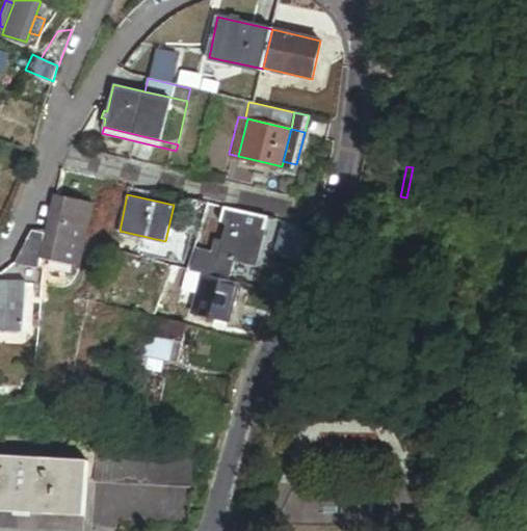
[(93,207),(54,196),(40,258),(77,266),(93,207)]
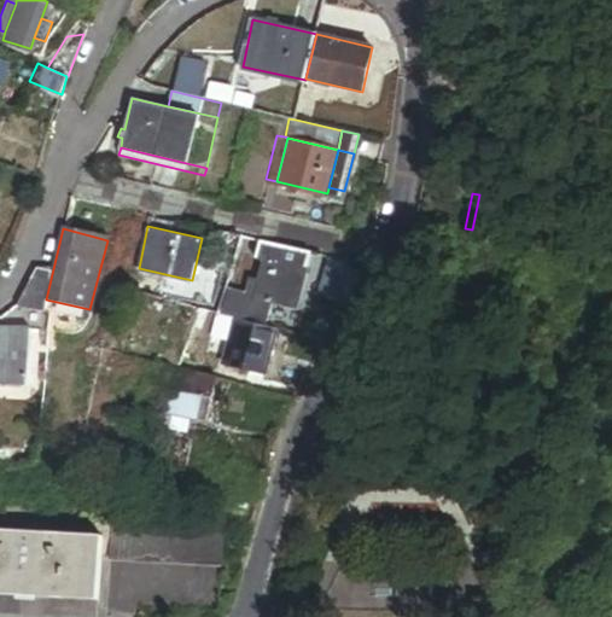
[(254,296),(268,301),(293,309),(306,268),(266,256),(257,285),(254,296)]
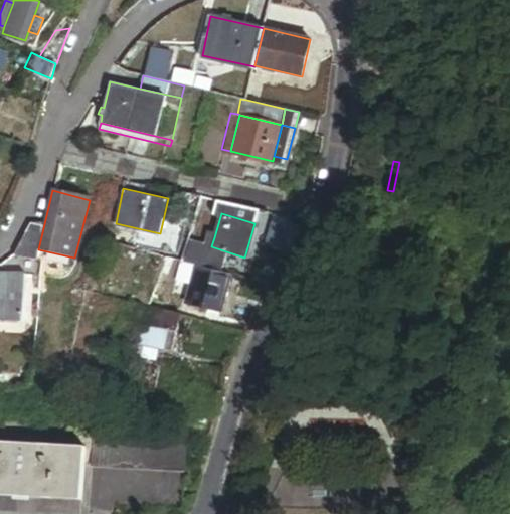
[(297,232),(292,218),(275,214),(262,240),(286,253),(297,232)]
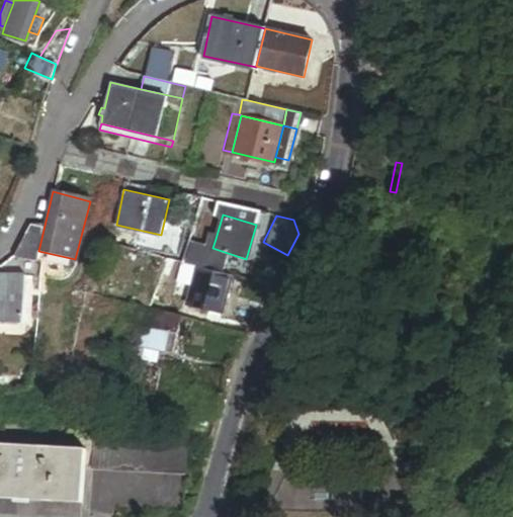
[(28,225),(20,240),(36,247),(40,229),(28,225)]
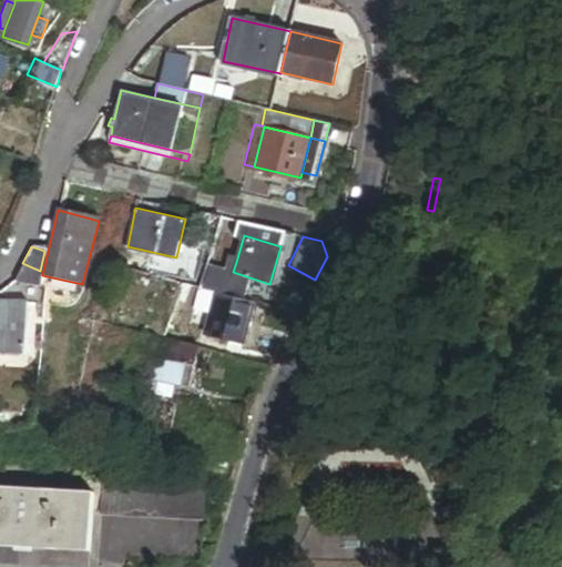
[(233,272),(236,262),(232,260),(226,263),(224,270),(225,270),(233,272)]
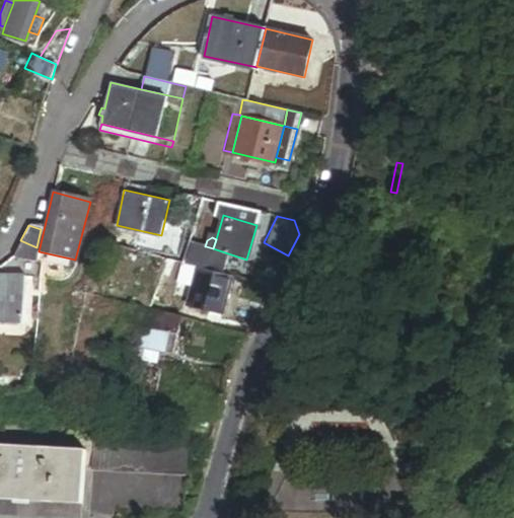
[(11,255),(10,255),(32,264),(37,247),(20,240),(14,250),(13,251),(12,253),(11,255)]
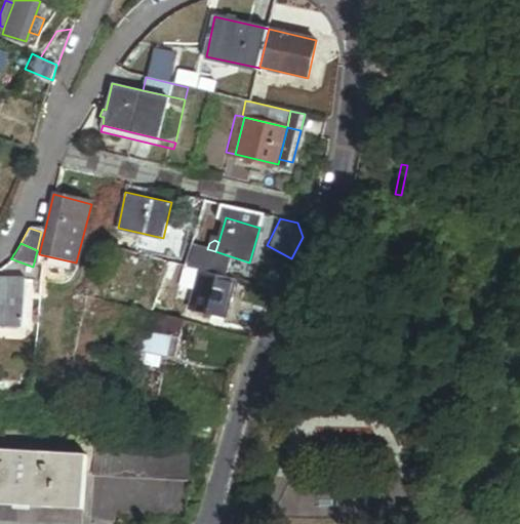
[(195,260),(199,246),(192,244),(188,258),(195,260)]
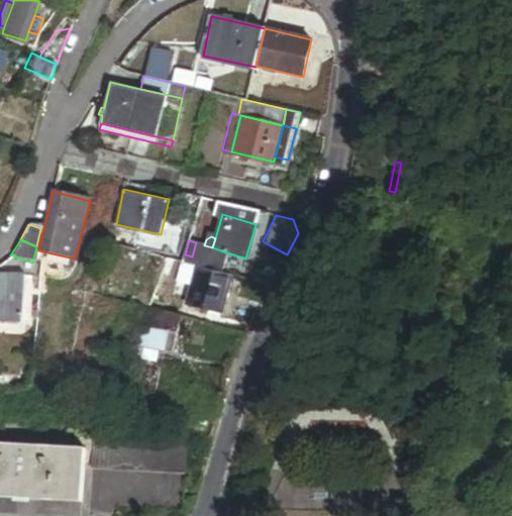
[(220,266),(224,251),(212,247),(205,245),(204,245),(196,242),(192,256),(220,266)]
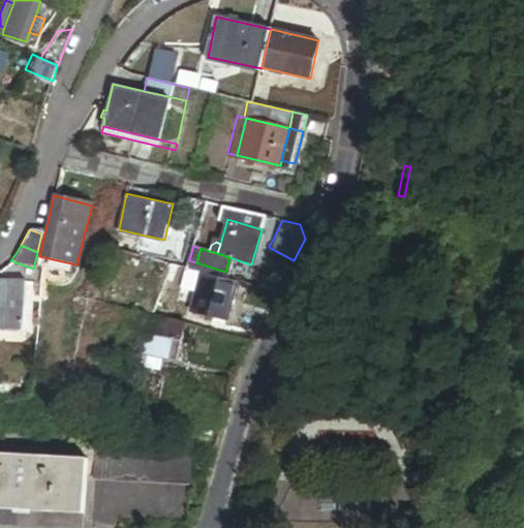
[(199,271),(185,268),(180,285),(195,288),(199,271)]
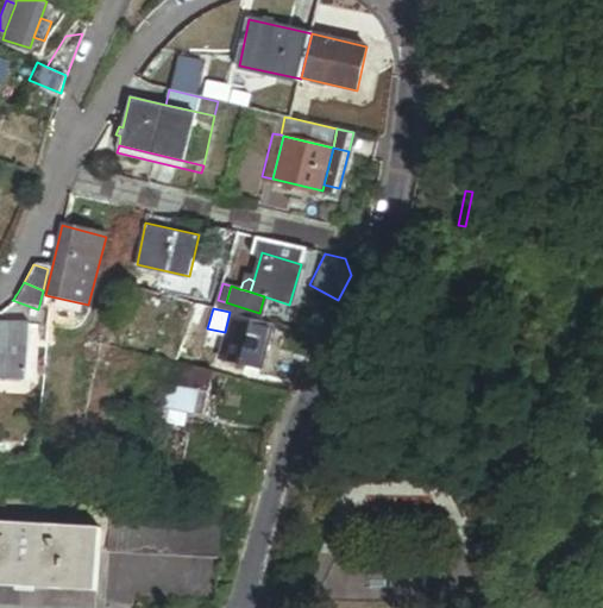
[(270,321),(230,312),(225,332),(219,356),(259,365),(264,345),(270,321)]
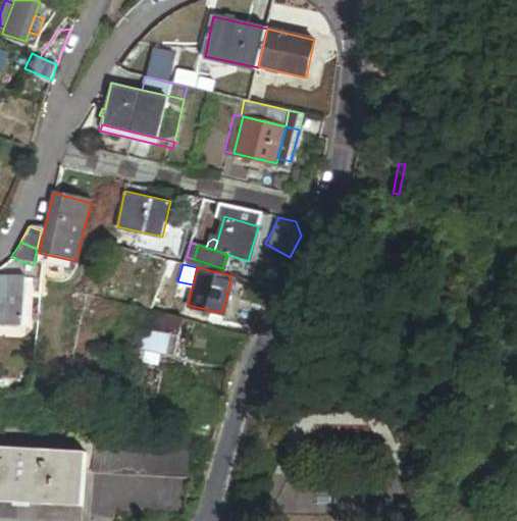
[(21,279),(0,277),(0,324),(20,326),(21,279)]
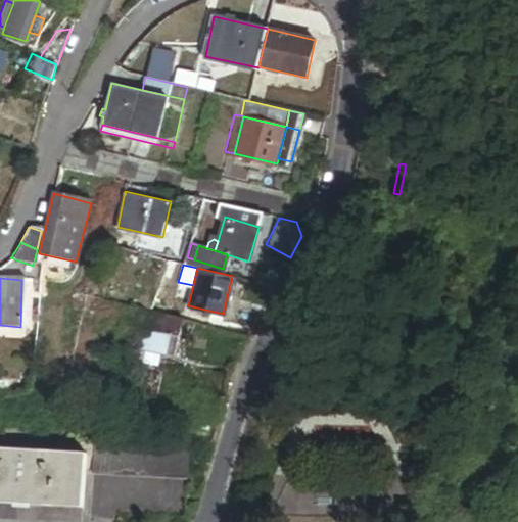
[(222,321),(253,329),(266,305),(227,296),(223,314),(222,321)]
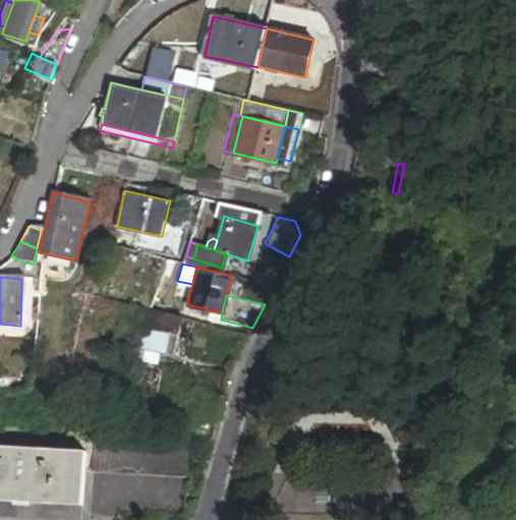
[(141,308),(127,305),(123,319),(136,332),(141,308)]
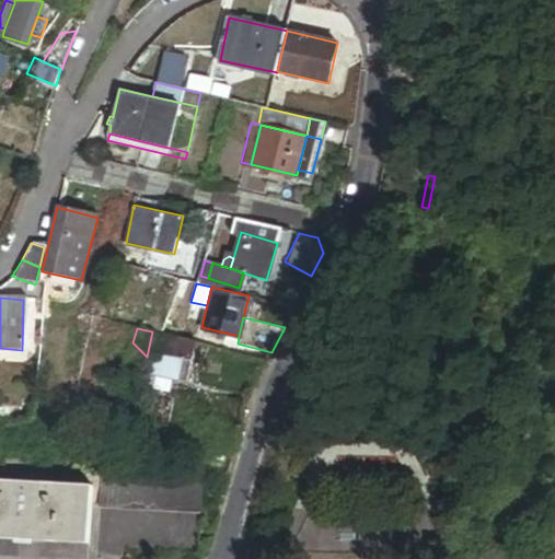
[(195,341),(152,332),(147,357),(142,372),(143,372),(172,379),(186,381),(195,341)]
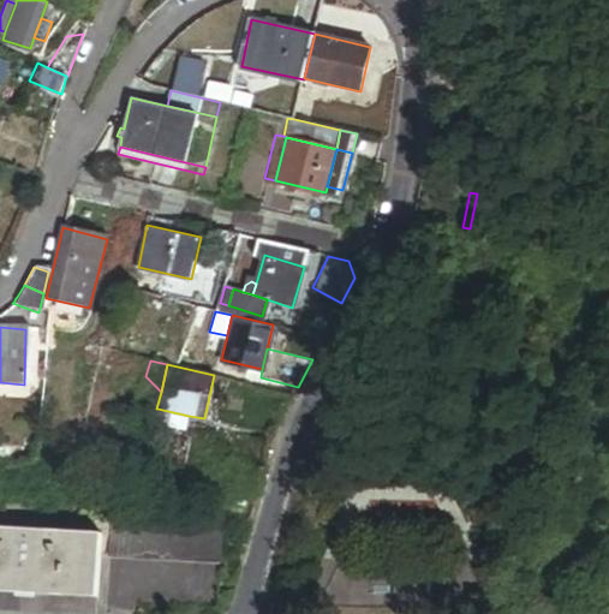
[(189,416),(157,409),(155,422),(186,428),(189,416)]
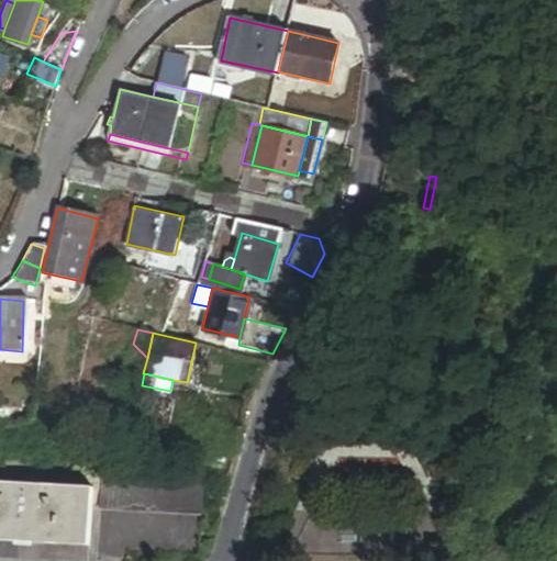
[(198,483),(97,478),(96,509),(197,515),(198,483)]
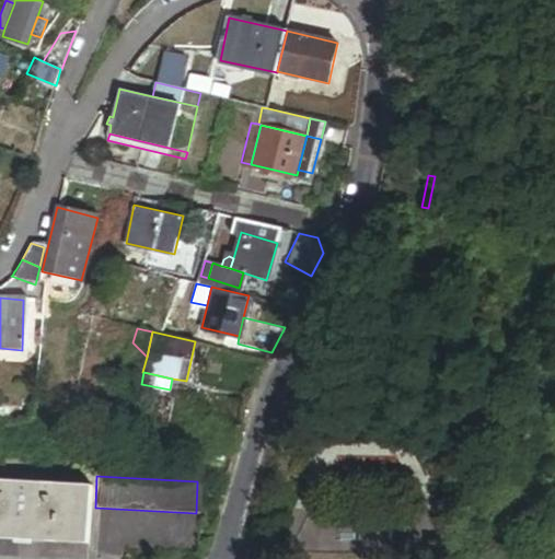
[(0,538),(84,544),(88,486),(0,480),(0,538)]
